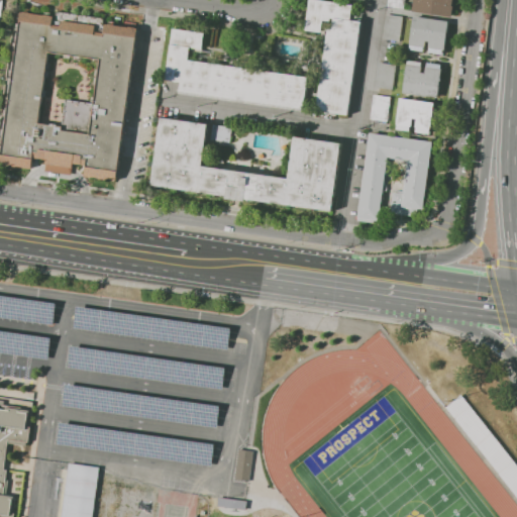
[(348,115),(317,111),(318,98),(311,97),(312,92),(319,94),(323,68),(315,67),(316,62),(323,63),(328,28),(332,29),(334,18),(331,18),(330,21),(323,20),(322,32),(305,30),(309,0),(324,0),(353,4),(352,11),(355,11),(354,15),(356,16),(356,20),(358,21),(358,18),(363,19),(362,21),(348,115)]
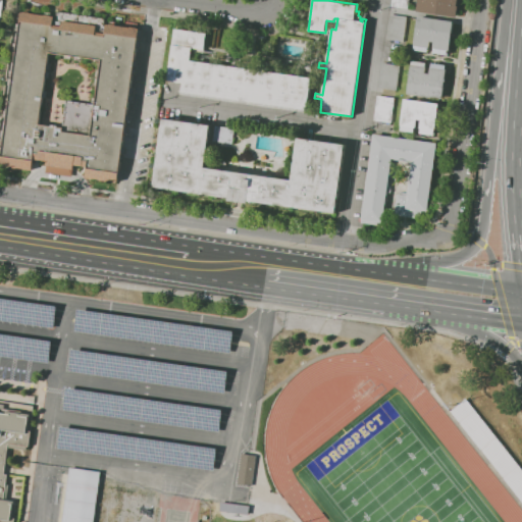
[(409,0),(408,9),(390,6),(392,0),(409,0)]
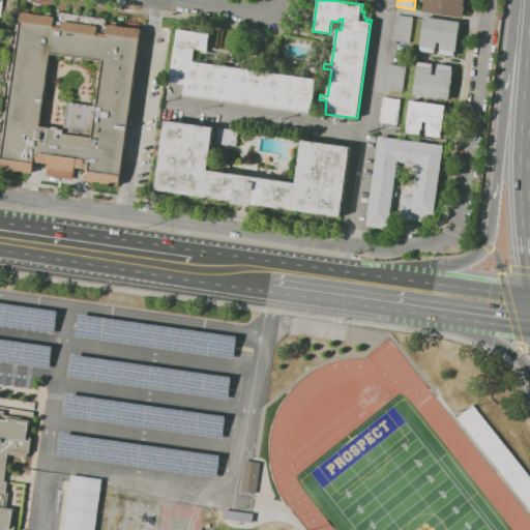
[(463,18),(422,11),(423,0),(464,0),(463,6),(465,6),(463,18)]
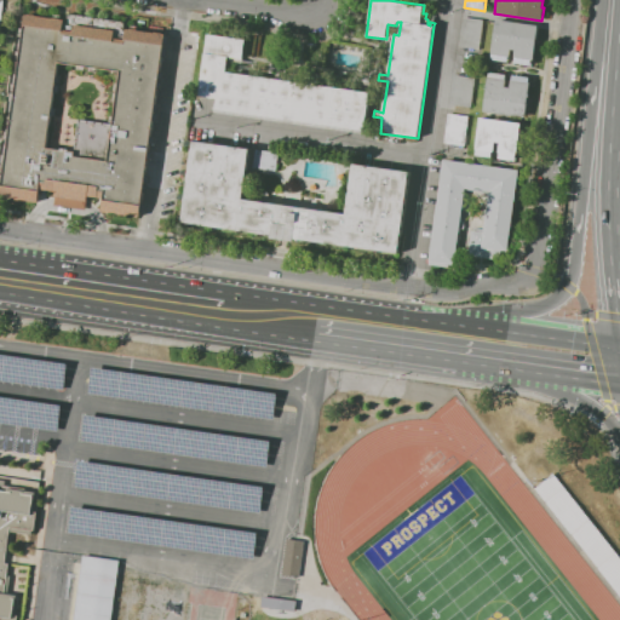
[(139,217),(102,212),(103,197),(89,195),(87,201),(86,211),(55,206),(56,196),(55,196),(56,191),(40,189),(38,202),(0,197),(0,178),(3,165),(19,50),(17,50),(22,15),(28,15),(53,18),(53,15),(61,16),(61,19),(64,19),(64,22),(67,23),(68,13),(125,22),(124,33),(126,34),(126,28),(131,29),(131,26),(139,27),(138,30),(155,33),(155,32),(165,34),(165,35),(170,36),(168,44),(164,44),(164,49),(168,49),(167,57),(162,56),(160,72),(165,73),(164,80),(159,80),(159,81),(164,81),(162,90),(158,89),(155,104),(160,104),(159,113),(154,112),(154,113),(159,114),(158,122),(153,121),(150,137),(155,137),(154,144),(149,144),(148,151),(154,153),(153,160),(148,159),(145,174),(150,176),(149,183),(144,183),(144,184),(149,184),(148,193),(143,191),(142,204),(145,205),(144,212),(141,212),(139,217)]
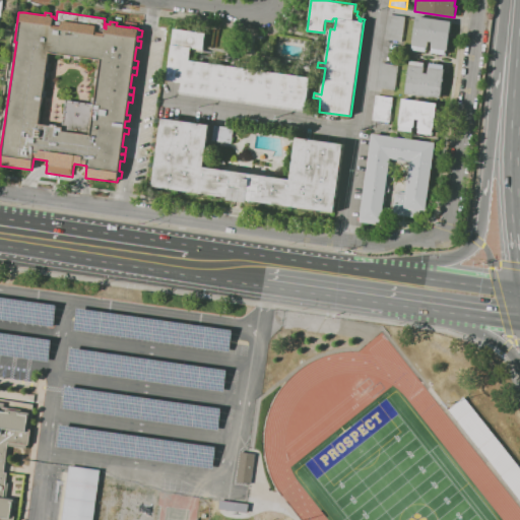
[(401,42),(385,39),(388,14),(405,16),(401,42)]
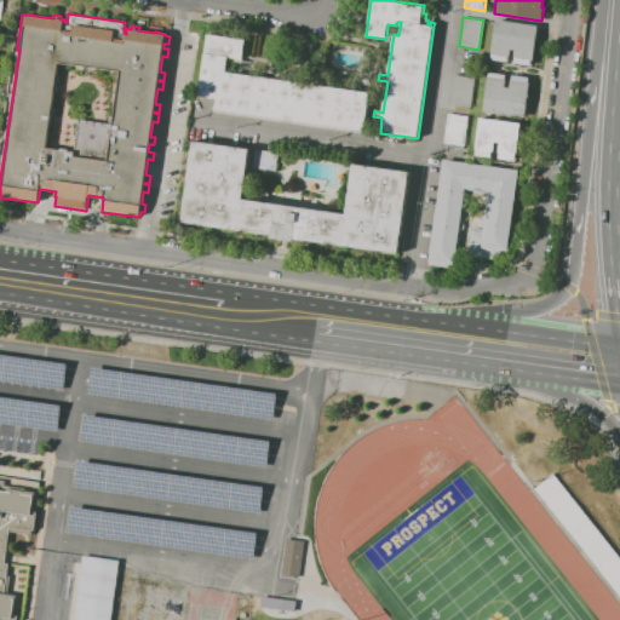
[(532,65),(514,63),(515,57),(516,50),(511,49),(510,57),(509,57),(509,62),(492,59),(492,55),(497,19),(538,26),(533,59),(532,59),(532,65)]
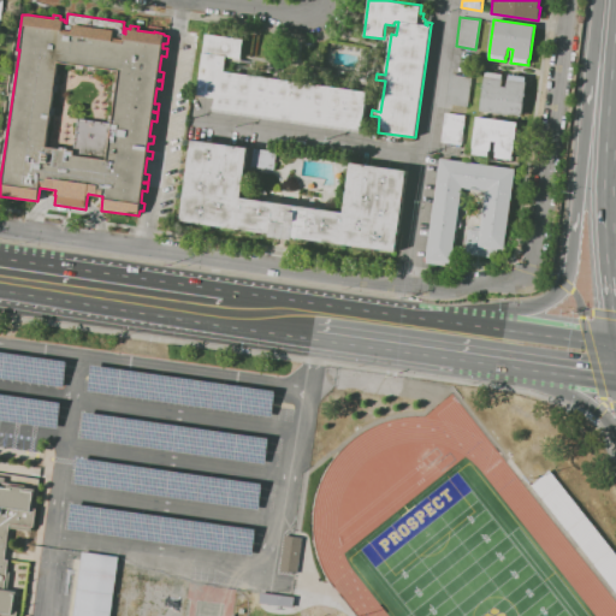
[(362,130),(215,108),(217,98),(199,95),(207,34),(243,40),(241,60),(242,60),(241,63),(230,61),(230,59),(226,59),(225,70),(237,72),(238,64),(242,64),(240,73),(274,78),(276,67),(279,69),(277,78),(311,83),(312,72),(315,73),(314,84),(349,89),(350,83),(347,83),(348,78),(354,78),(351,89),(367,92),(362,130)]
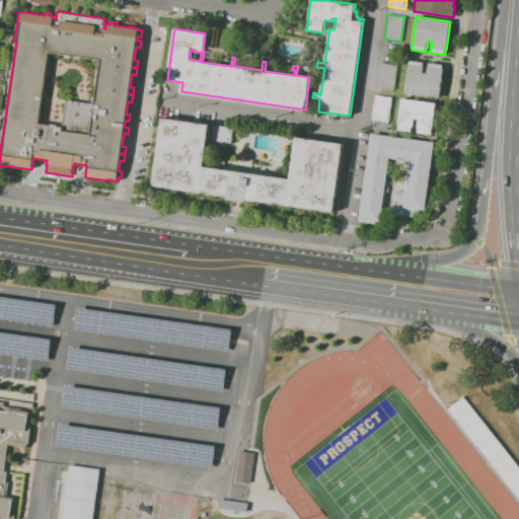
[(440,98),(404,93),(408,64),(409,64),(410,61),(424,62),(423,66),(424,66),(423,73),(427,73),(428,67),(429,63),(443,65),(443,69),(440,98)]
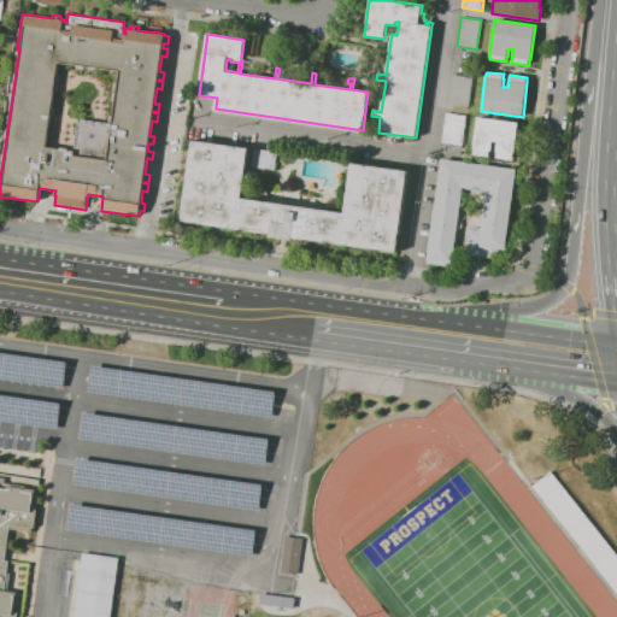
[(469,106),(448,104),(452,75),(472,77),(469,106)]
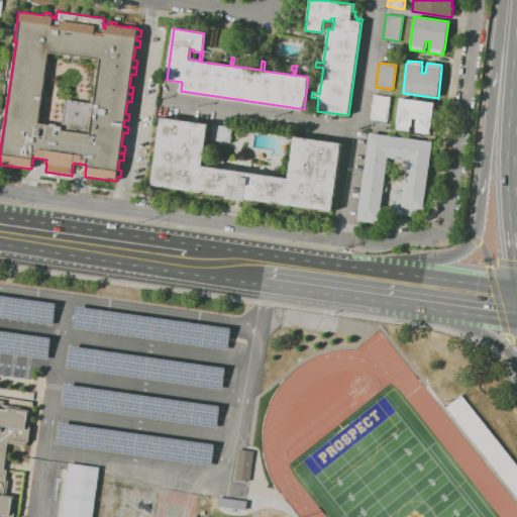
[(387,122),(371,119),(374,95),(391,97),(387,122)]
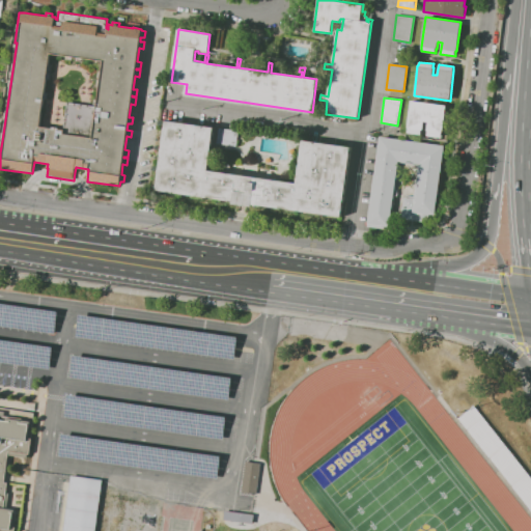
[(441,138),(427,136),(428,131),(426,131),(428,121),(423,121),(422,130),(421,135),(408,133),(409,128),(408,128),(411,101),(446,105),(442,133),(441,138)]
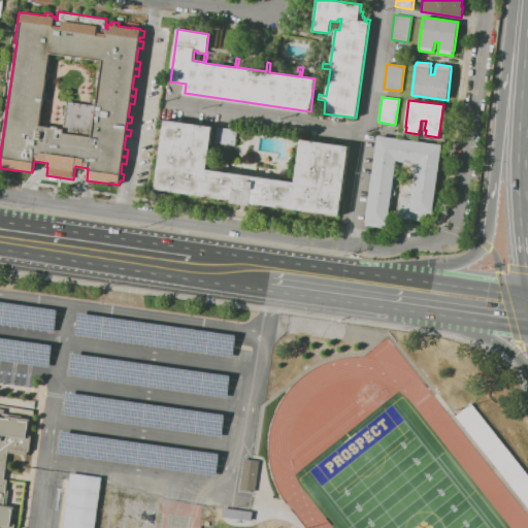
[(339,216),(252,203),(251,205),(231,203),(231,200),(156,190),(165,120),(212,127),(207,169),(295,183),(301,139),(350,146),(339,216)]
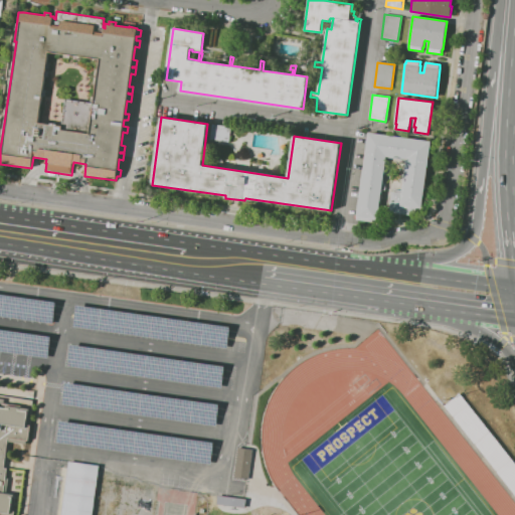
[(229,142),(210,139),(212,124),(226,126),(227,120),(238,122),(237,128),(231,127),(229,142)]
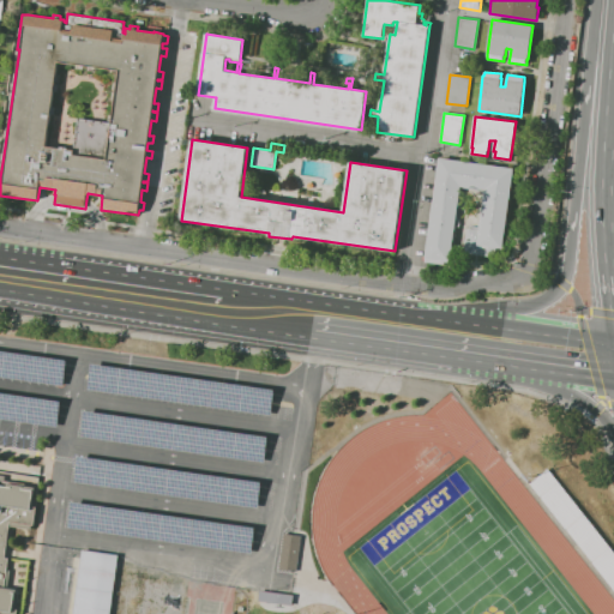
[(450,265),(425,262),(439,158),(513,168),(501,258),(463,253),(467,228),(476,229),(476,227),(479,227),(483,191),(462,187),(457,222),(459,222),(459,227),(456,227),(450,265)]
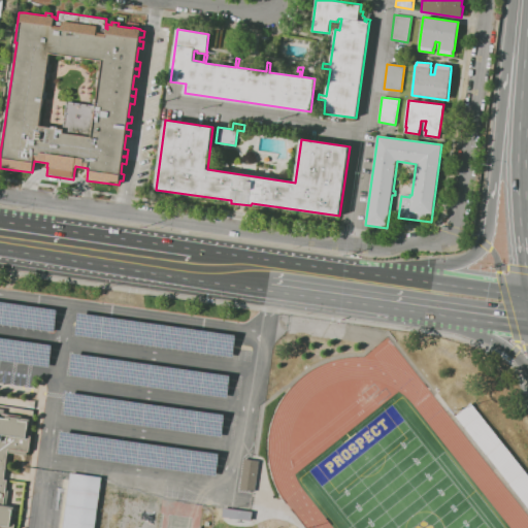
[(227,163),(217,161),(219,153),(229,155),(227,163)]
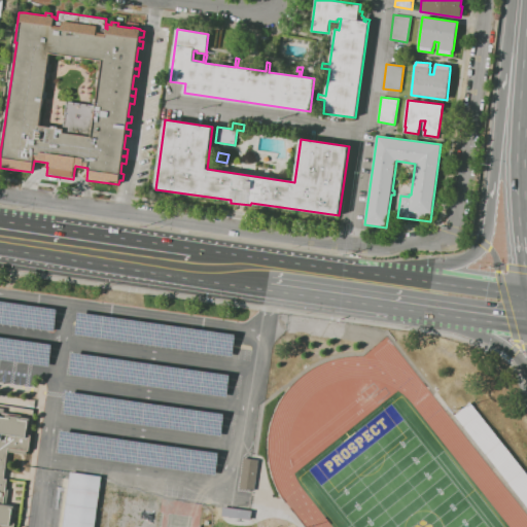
[(0,301),(0,322),(53,331),(56,309),(0,301)]
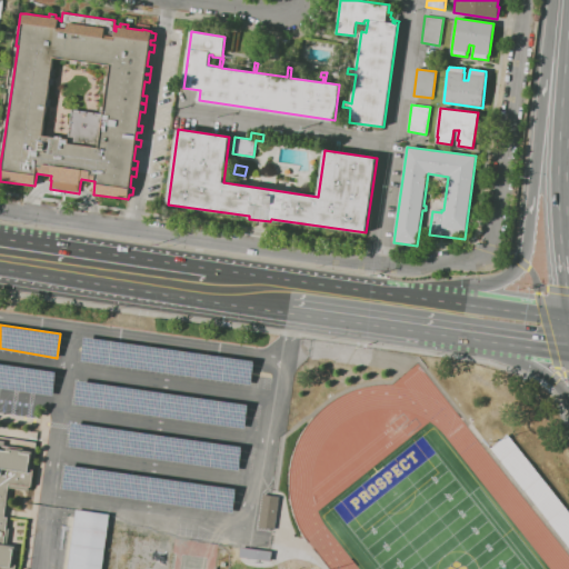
[(83,337),(80,360),(137,368),(140,345),(83,337)]
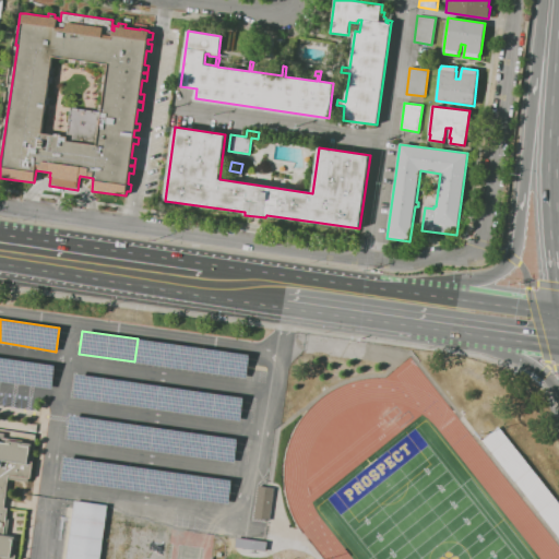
[(138,339),(134,361),(190,369),(193,347),(138,339)]
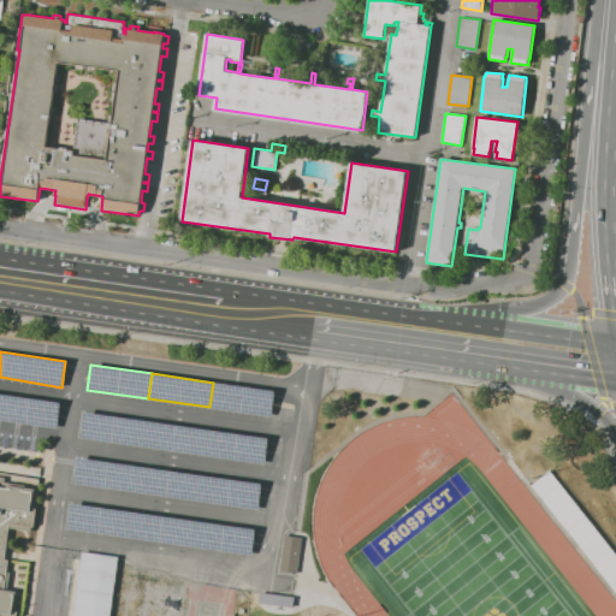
[(213,381),(209,407),(271,415),(274,391),(213,381)]
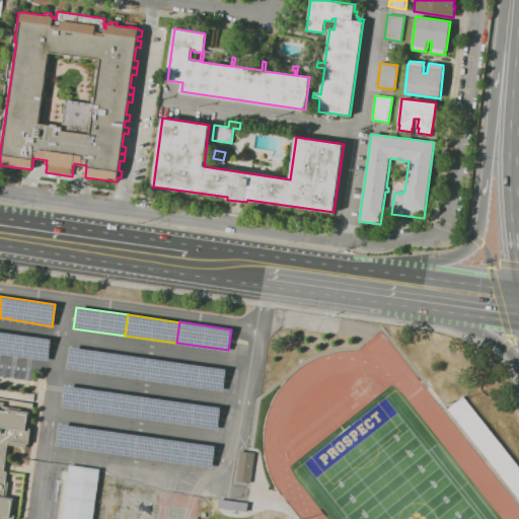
[(0,331),(0,354),(47,361),(50,340),(0,331)]
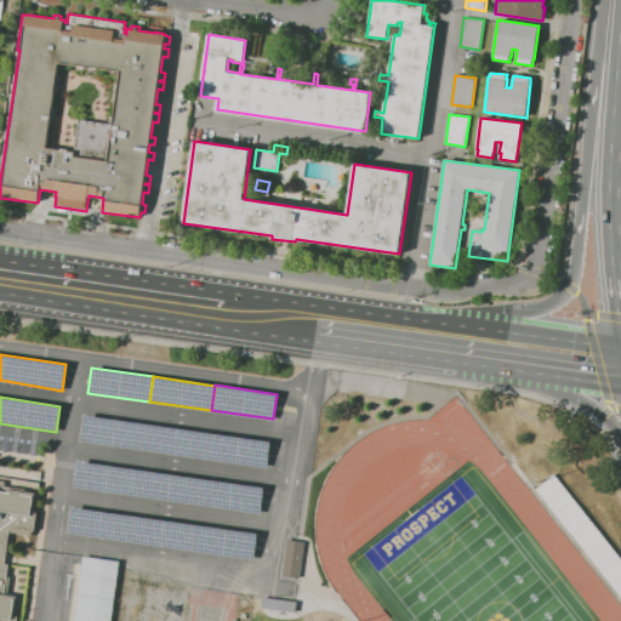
[(84,416),(80,440),(142,449),(146,425),(84,416)]
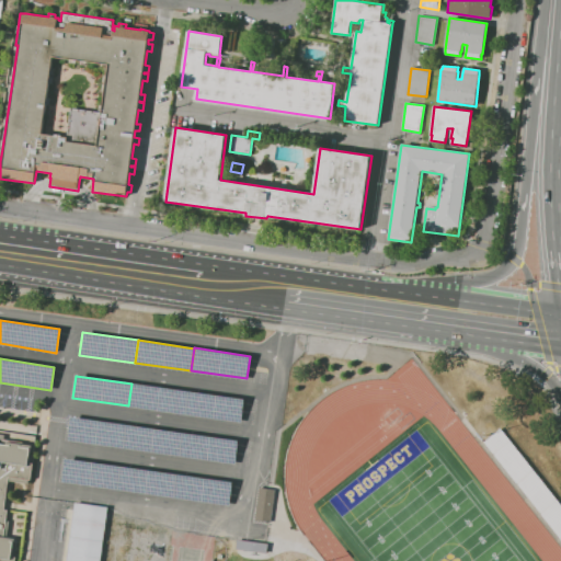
[(132,384),(128,407),(184,414),(187,391),(132,384)]
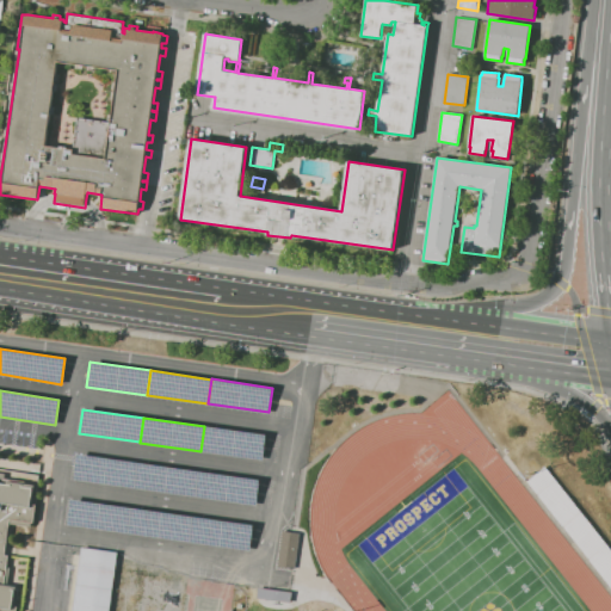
[(205,426),(202,451),(263,460),(265,434),(205,426)]
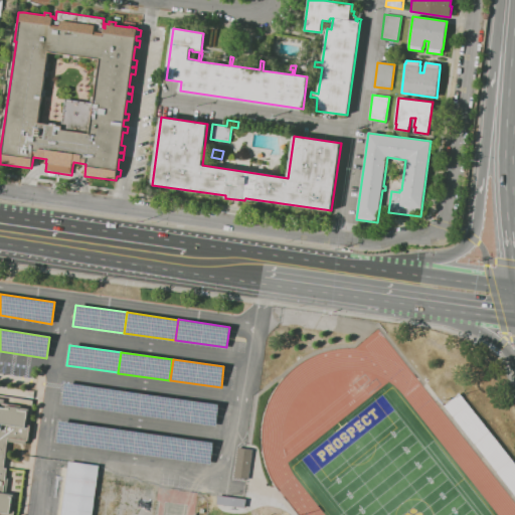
[(63,382),(60,403),(112,410),(115,389),(63,382)]
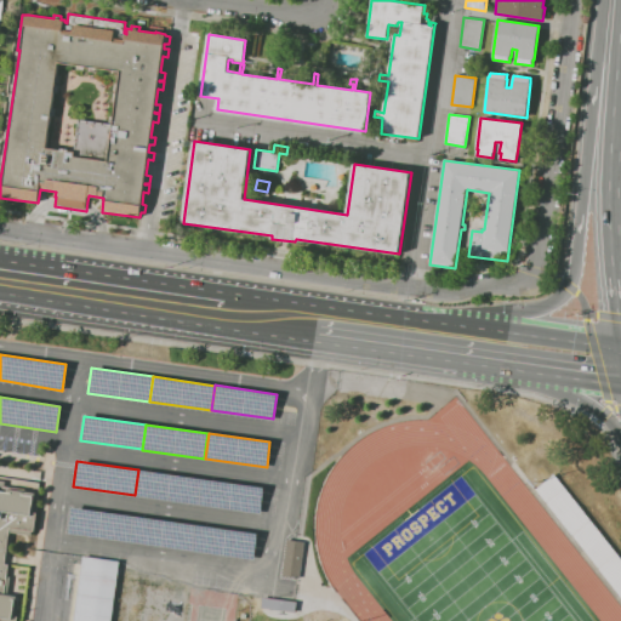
[(140,469),(136,495),(198,503),(200,479),(140,469)]
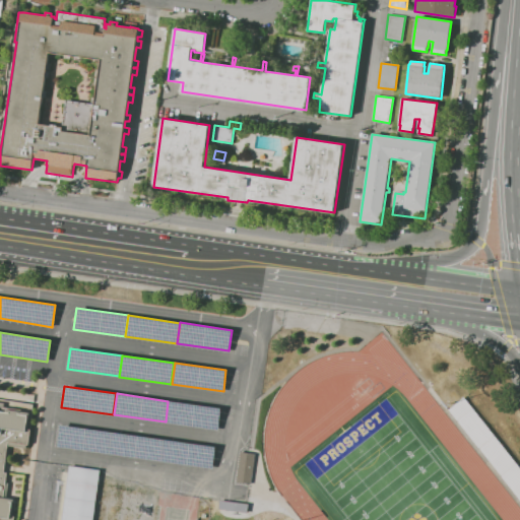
[(447,409),(519,502),(519,468),(462,396),(447,409)]
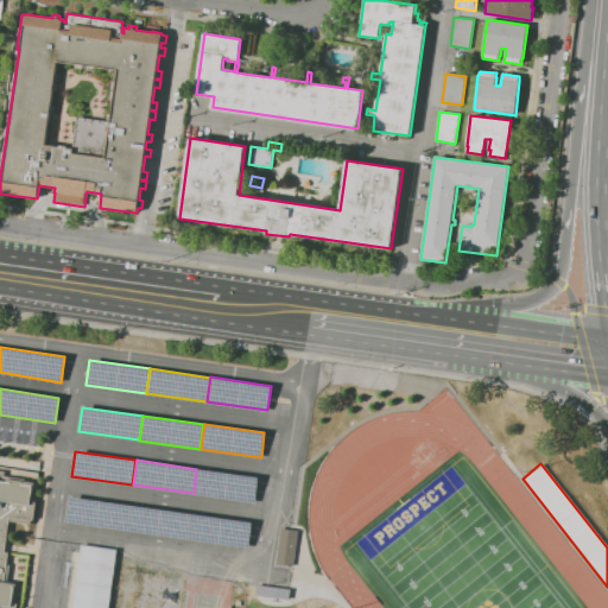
[(197,468),(194,493),(254,501),(258,477),(197,468)]
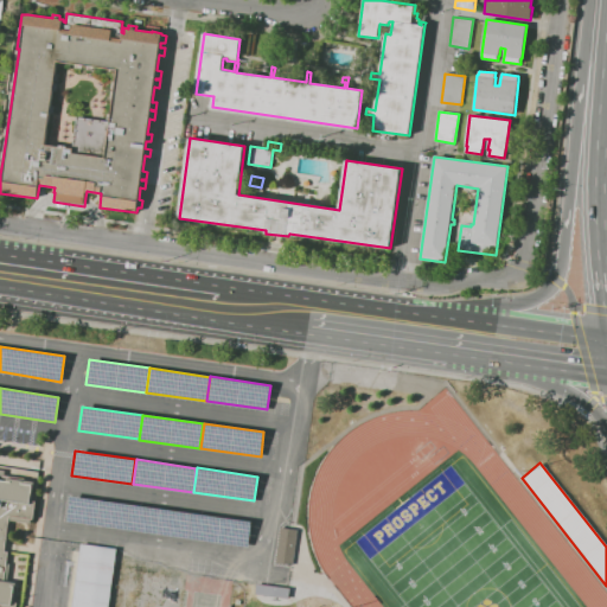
[(34,483),(0,478),(0,601),(10,604),(13,585),(0,582),(10,517),(29,519),(34,483)]
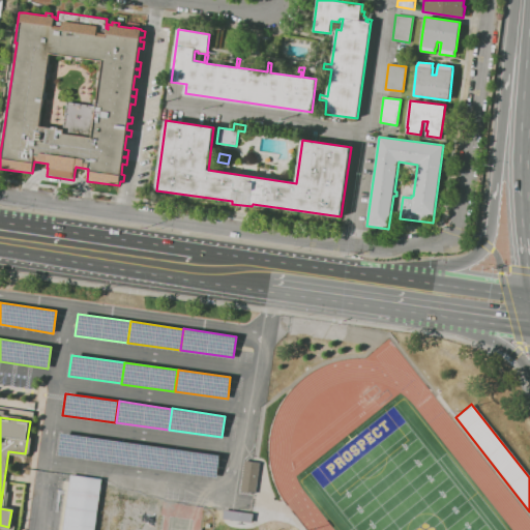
[(60,433),(57,454),(110,462),(113,440),(60,433)]
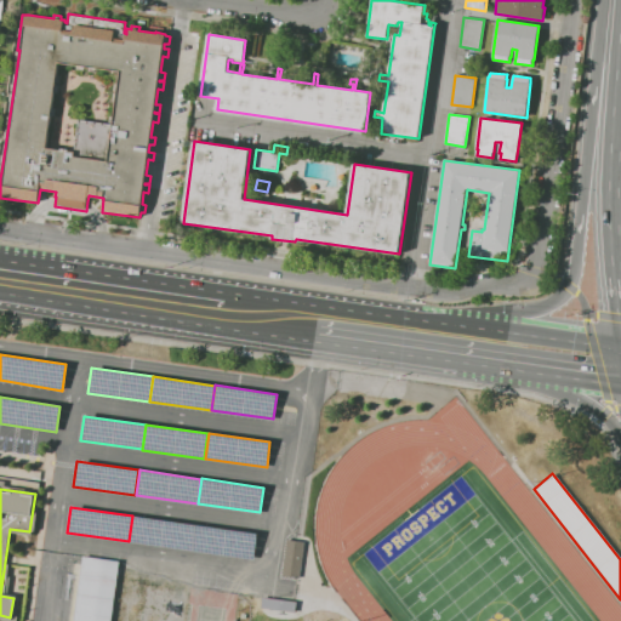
[(132,516),(129,541),(191,550),(194,524),(132,516)]
